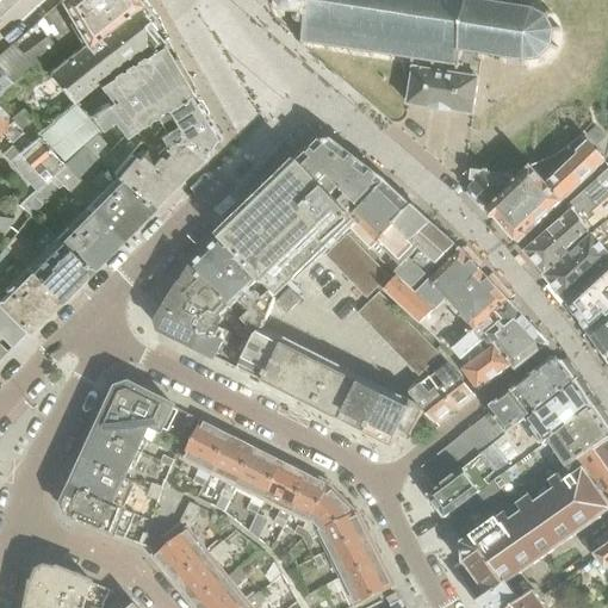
[(81,45),(134,2),(135,2),(135,0),(57,0),(41,14),(47,23),(44,33),(35,41),(36,42),(20,53),(10,42),(0,49),(0,69),(7,78),(10,80),(74,33),(79,43),(81,45)]
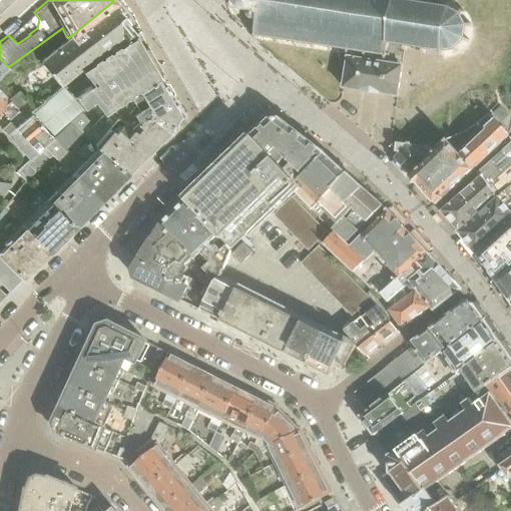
[(0,10),(9,2),(11,0),(0,0),(0,10)]
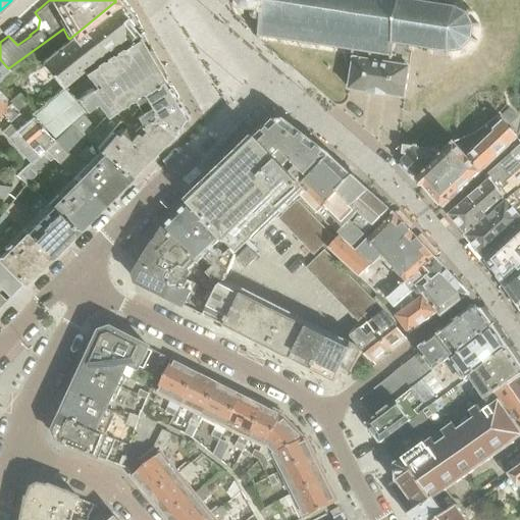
[(472,38),(474,27),(478,27),(478,23),(473,24),(468,14),(471,11),(469,9),(466,12),(457,7),(457,3),(457,0),(436,0),(435,4),(420,1),(420,0),(417,0),(417,1),(410,0),(240,0),(240,4),(236,4),(235,7),(240,8),(239,12),(242,13),(243,9),(252,10),(252,14),(253,16),(253,18),(260,19),(257,35),(258,35),(258,39),(260,39),(260,36),(279,39),(279,42),(281,42),(281,39),(298,41),(297,44),(299,45),(300,42),(316,44),(315,47),(317,48),(318,45),(333,47),(333,50),(335,50),(336,47),(351,49),(351,52),(353,53),(353,52),(355,52),(354,57),(353,57),(348,88),(354,89),(377,92),(403,97),(408,65),(410,50),(412,50),(413,46),(428,48),(428,53),(430,53),(431,49),(447,51),(447,55),(450,56),(450,51),(461,49),(463,53),(465,52),(463,48),(471,41),(475,43),(476,40),(472,38)]
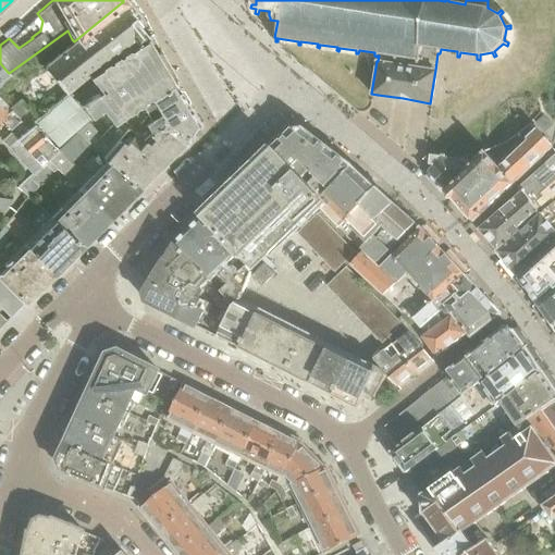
[(34,116),(36,120),(68,93),(65,89),(119,47),(123,50),(145,37),(135,25),(136,20),(122,2),(74,41),(72,39),(11,88),(34,116)]
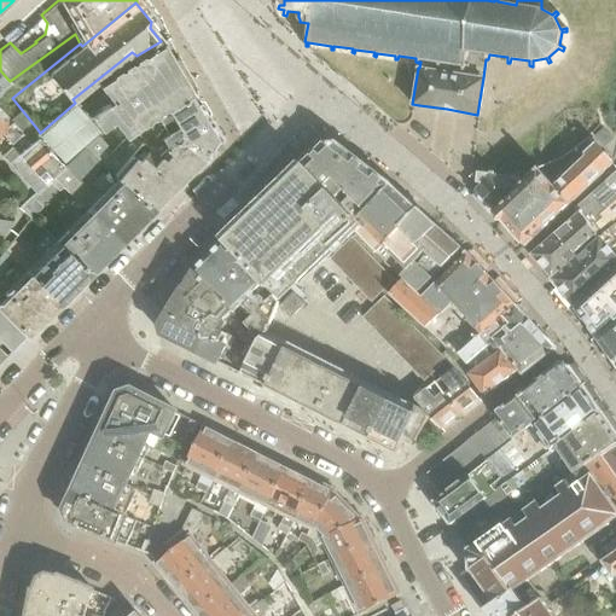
[(149,120),(192,93),(180,74),(161,41),(137,56),(98,83),(110,99),(89,115),(99,128),(111,118),(125,134),(135,127),(149,120)]
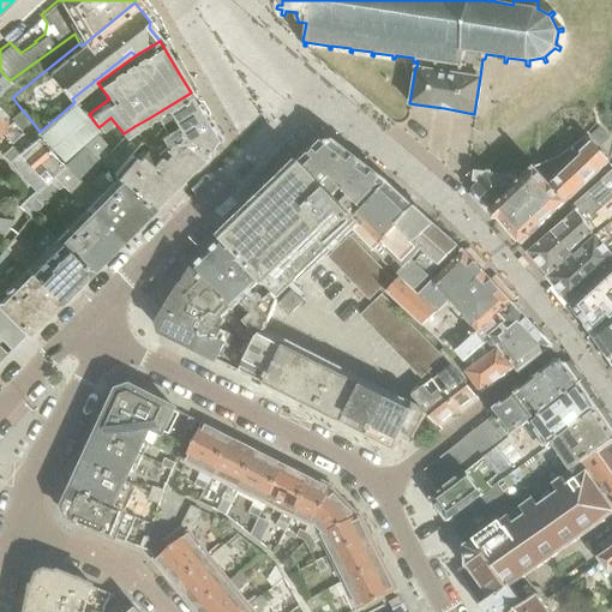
[(217,136),(191,93),(148,119),(163,143),(169,138),(186,145),(198,156),(202,159),(217,136)]
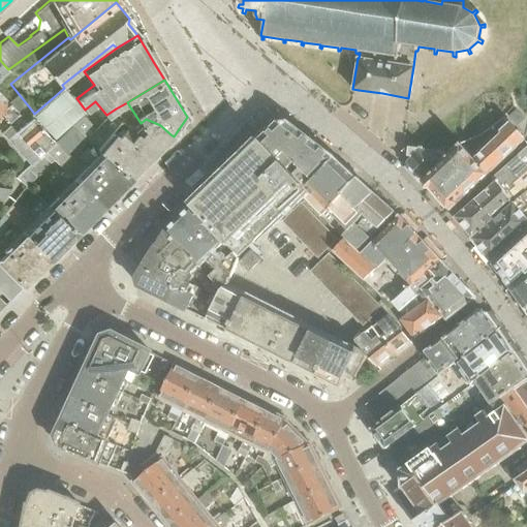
[(49,129),(56,137),(82,114),(84,115),(86,113),(64,88),(34,114),(49,129)]
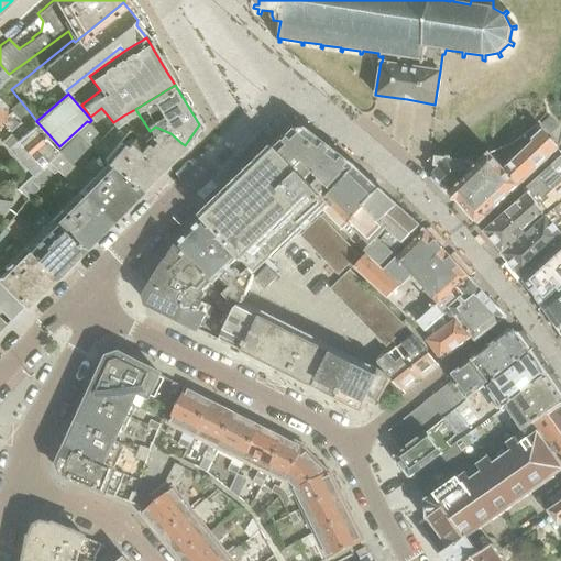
[(15,117),(0,99),(0,119),(8,128),(18,119),(15,117)]
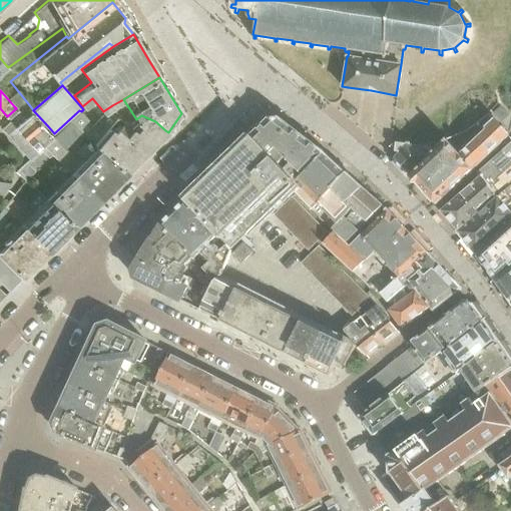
[(123,173),(165,130),(155,121),(141,115),(136,119),(130,125),(119,117),(122,112),(112,105),(103,111),(92,123),(81,111),(79,110),(54,133),(55,134),(52,136),(68,152),(72,147),(82,134),(94,145),(95,145),(97,148),(123,173)]
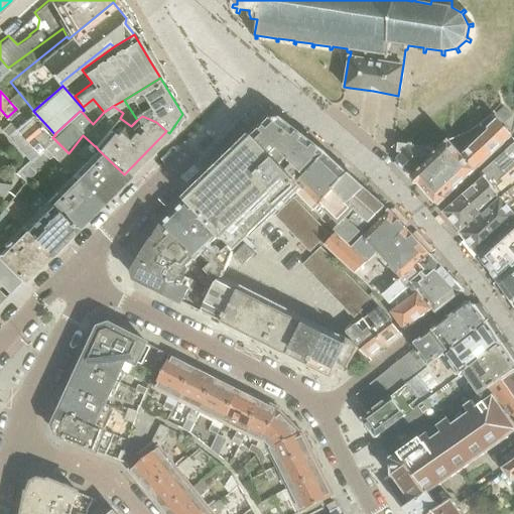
[(502,106),(495,112),(503,122),(510,115),(502,106)]
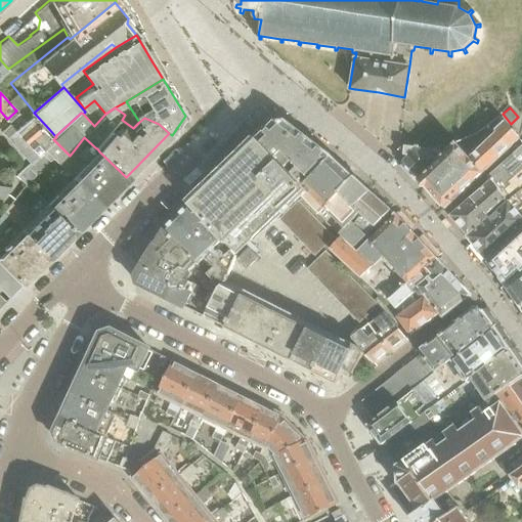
[(37,154),(42,147),(52,138),(30,115),(13,129),(22,137),(29,145),(37,154)]
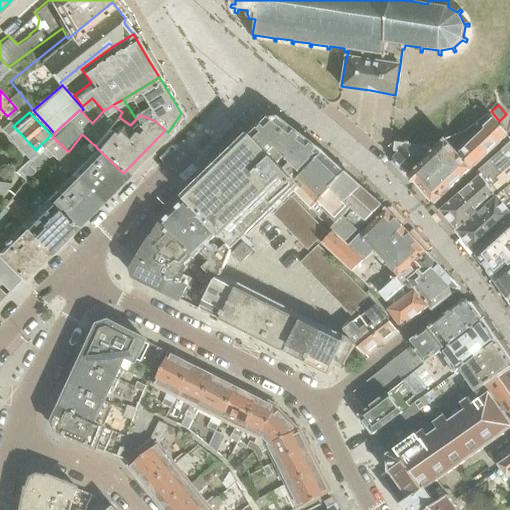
[(443,138),(432,148),(428,151),(429,153),(407,174),(433,203),(507,134),(500,127),(490,116),(486,112),(465,129),(443,138)]
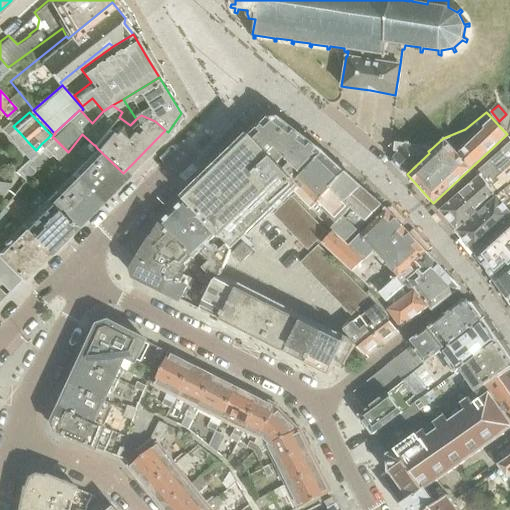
[(266,151),(291,128),(277,117),(268,117),(268,118),(250,135),(266,151)]
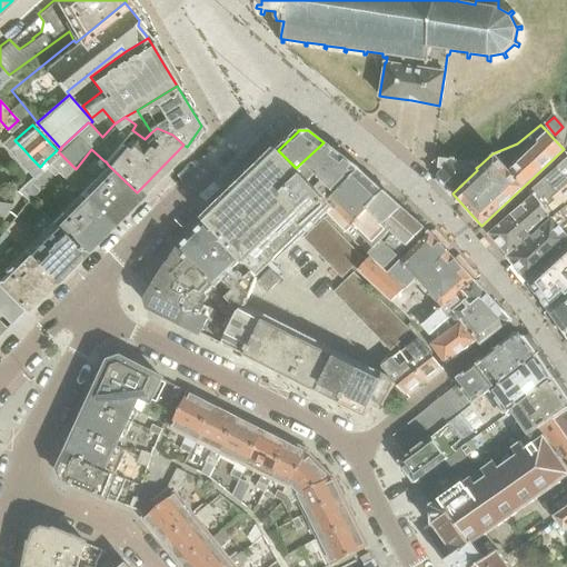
[(9,133),(0,141),(6,148),(15,140),(9,133)]
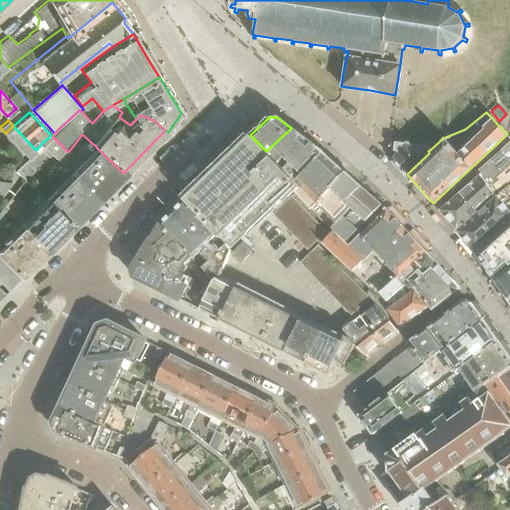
[(13,126),(5,133),(13,141),(21,134),(13,126)]
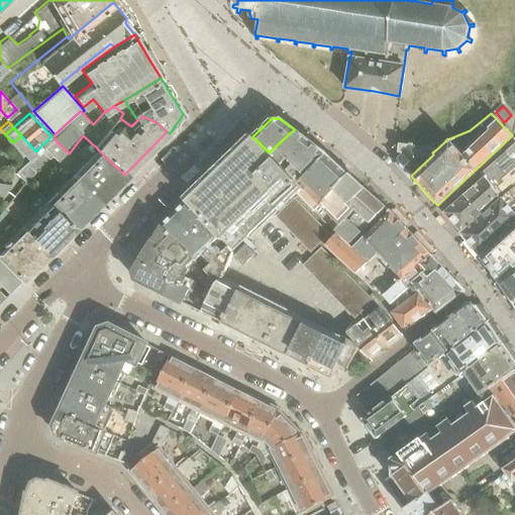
[(269,152),(280,165),(306,138),(294,129),(269,152)]
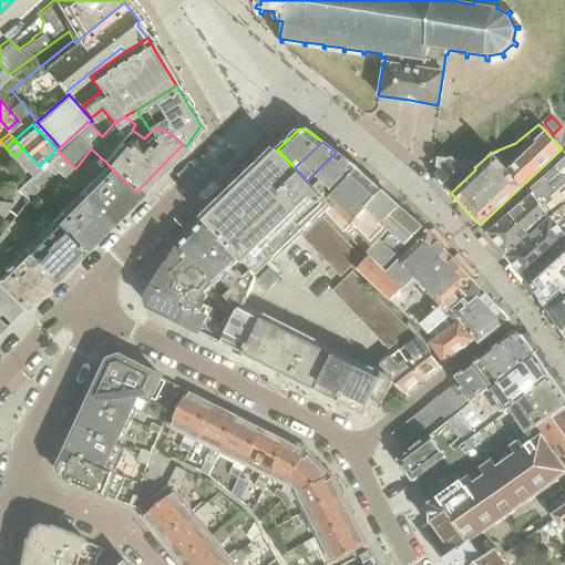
[(23,149),(14,156),(22,165),(31,157),(23,149)]
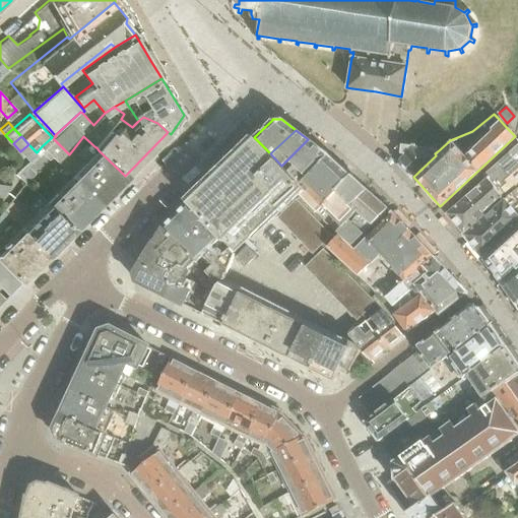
[(48,202),(73,228),(100,201),(125,176),(99,150),(86,163),(73,149),(69,154),(53,138),(52,137),(42,146),(73,177),(48,202)]
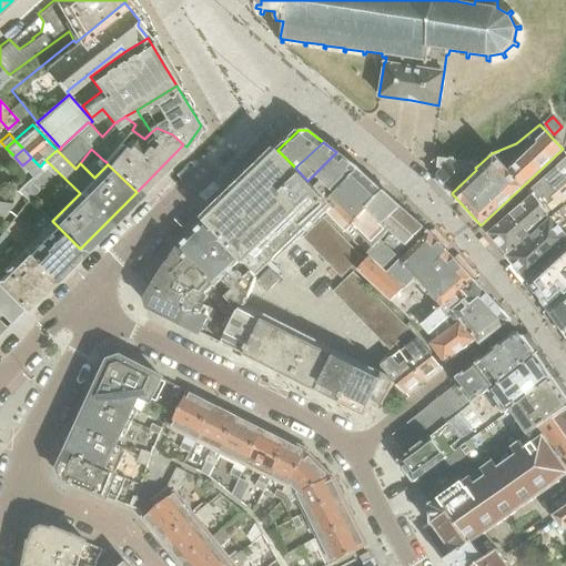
[(249,270),(254,274),(329,203),(325,199),(307,181),(295,168),(278,150),(205,220),(224,239),(222,241),(240,259),(249,270)]
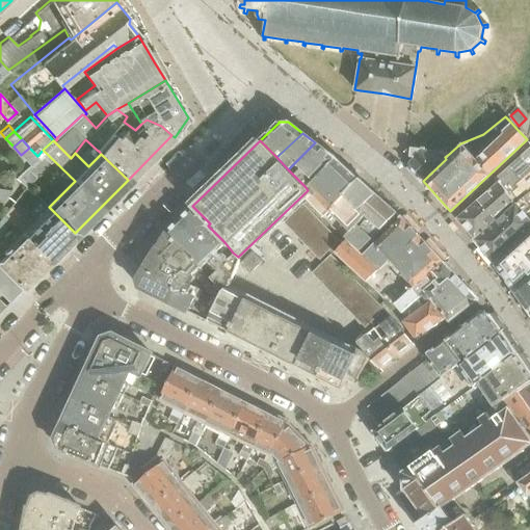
[(315,142),(288,169),(305,186),(335,158),(315,142)]
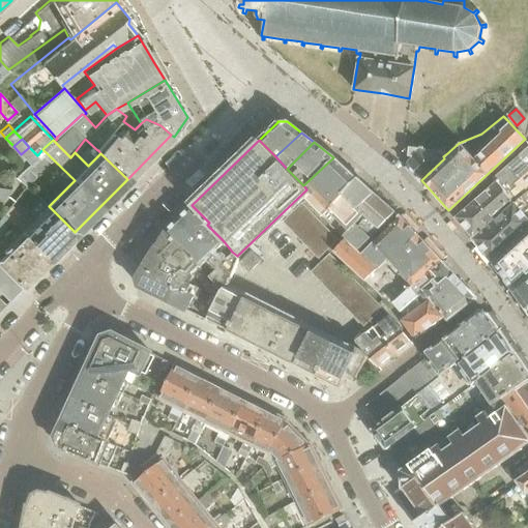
[(406,163),(421,180),(444,158),(443,156),(447,153),(447,152),(422,148),(422,147),(419,146),(419,148),(408,146),(407,155),(411,155),(406,163)]
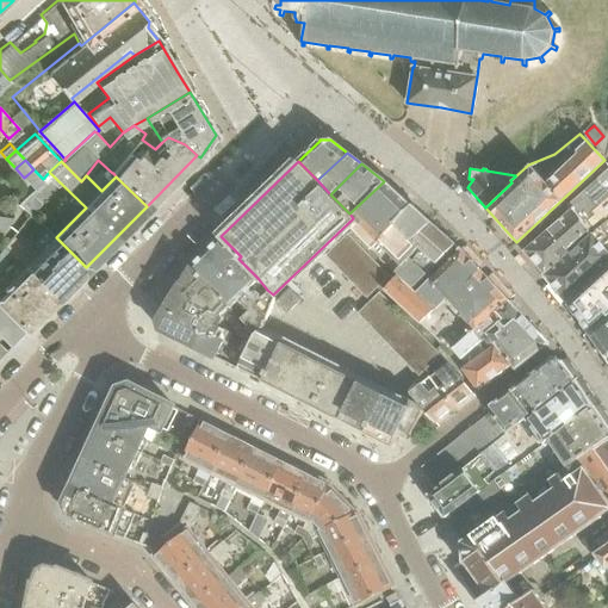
[(33,169),(24,178),(33,188),(43,179),(33,169)]
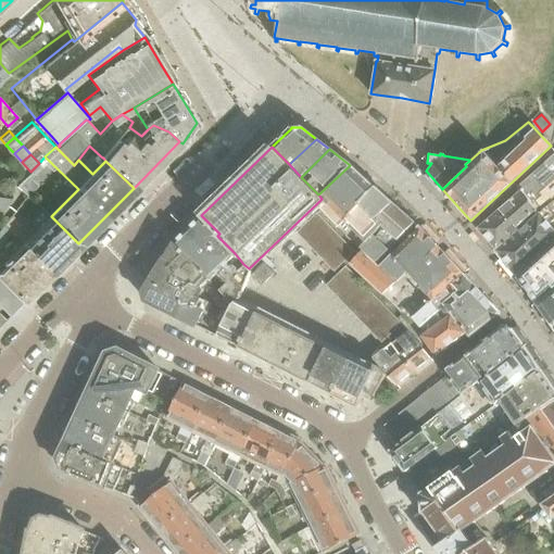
[(375,261),(388,247),(375,234),(385,225),(359,200),(373,187),(350,165),(318,194),(322,199),(325,202),(318,208),(337,226),(338,225),(345,233),(351,227),(364,240),(359,246),(361,248),(349,263),(366,278),(378,264),(375,261)]
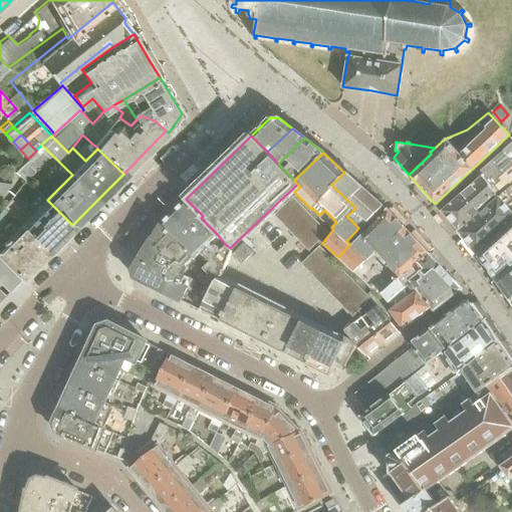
[(441,211),(459,232),(479,215),(478,210),(495,193),(499,198),(511,185),(511,161),(495,176),(490,169),(441,211)]
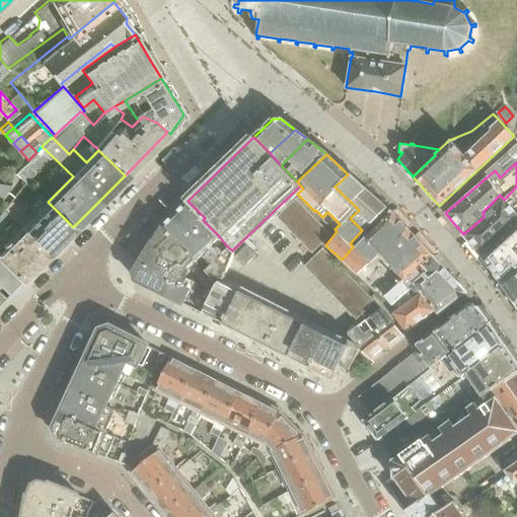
[(28,175),(20,167),(15,172),(23,180),(28,175)]
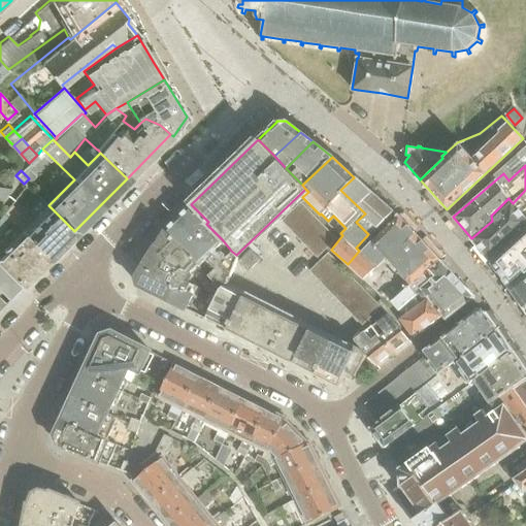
[(370,192),(354,177),(340,190),(365,214),(356,222),(368,234),(392,210),(370,192)]
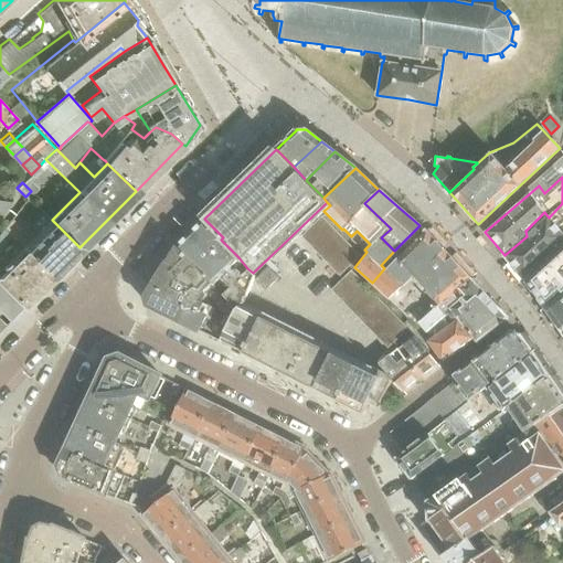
[(0,205),(6,206),(7,206),(11,200),(0,198),(0,205)]
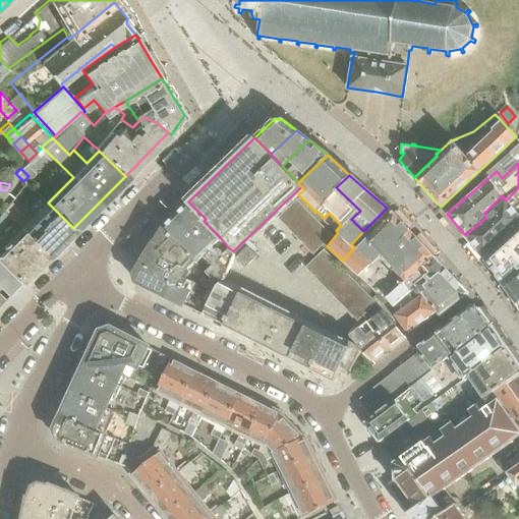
[(485,218),(465,235),(482,256),(518,222),(518,214),(514,208),(518,204),(518,187),(506,200),(502,195),(484,213),(485,218)]
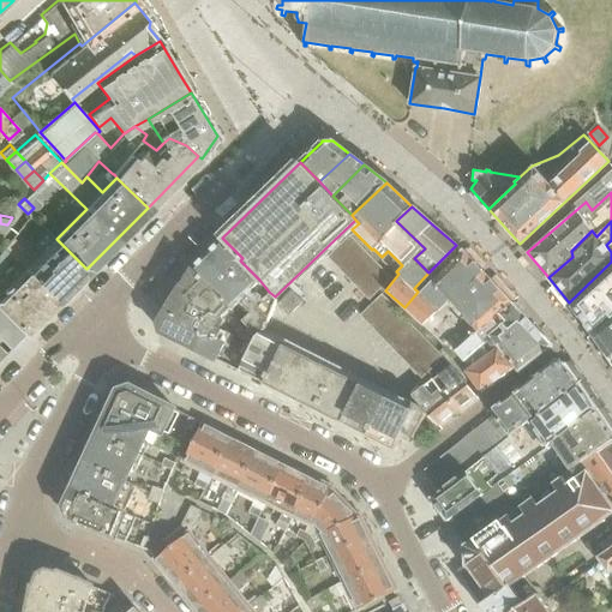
[(327,256),(337,267),(360,244),(351,233),(327,256)]
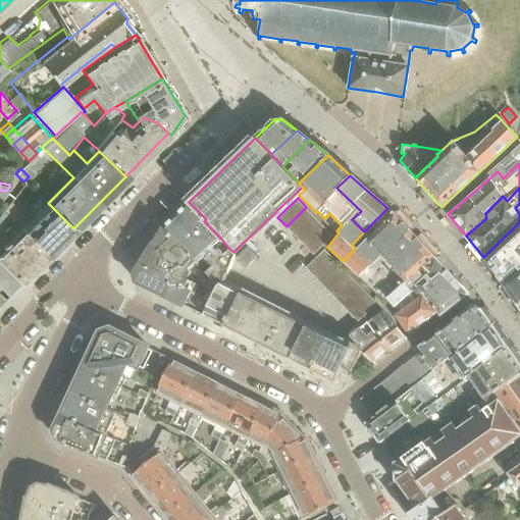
[(73,228),(48,203),(33,218),(20,206),(18,209),(10,202),(4,209),(23,227),(0,251),(0,287),(8,295),(11,293),(18,284),(48,254),(73,228)]
